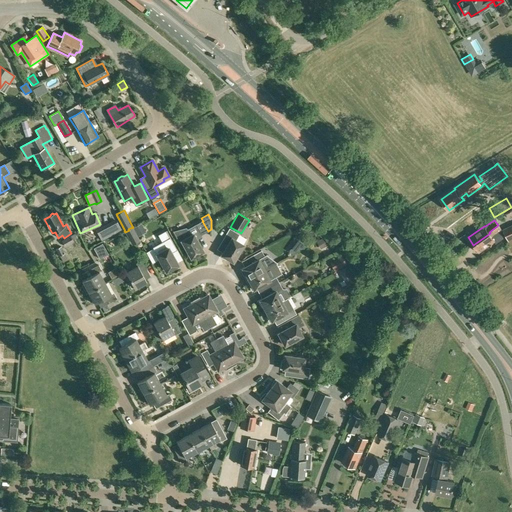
[(490,233),(473,245),(479,253),(494,242),(495,244),(503,238),(502,236),(505,234),(508,241),(511,238),(511,224),(502,229),(498,225),(489,232),(490,233)]
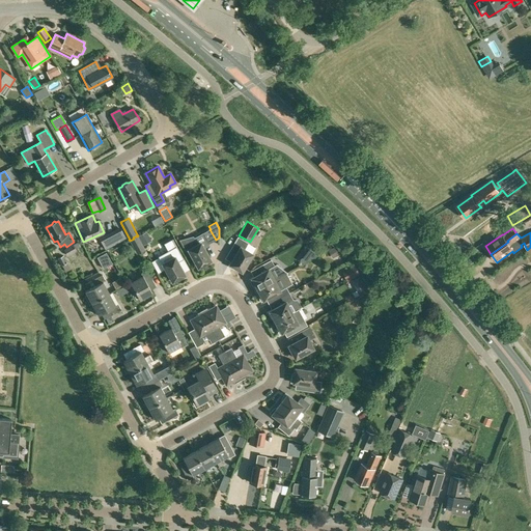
[(186,251),(188,250),(198,268),(204,263),(205,266),(212,262),(204,248),(210,245),(203,233),(193,239),(192,236),(179,240),(186,251)]
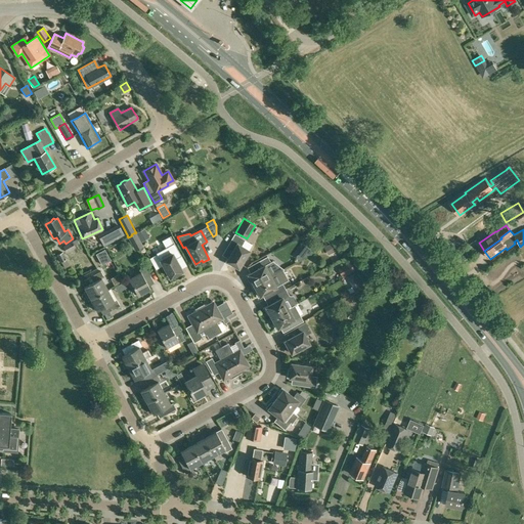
[(104,247),(112,243),(106,231),(98,235),(104,247)]
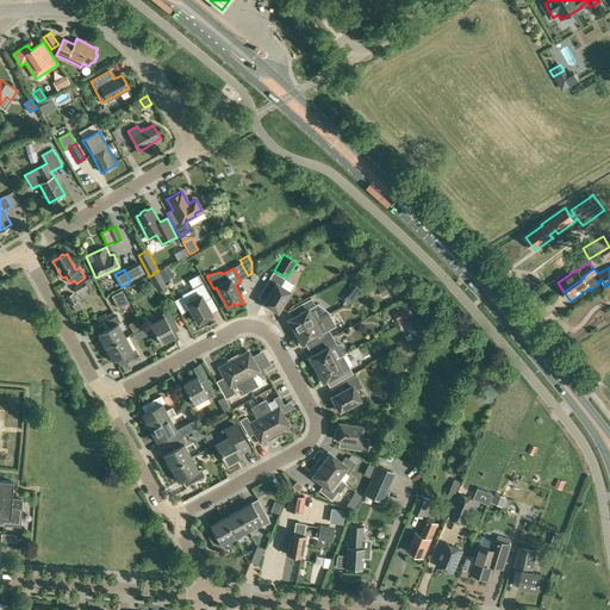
[(166,271),(167,279),(175,278),(174,269),(166,271)]
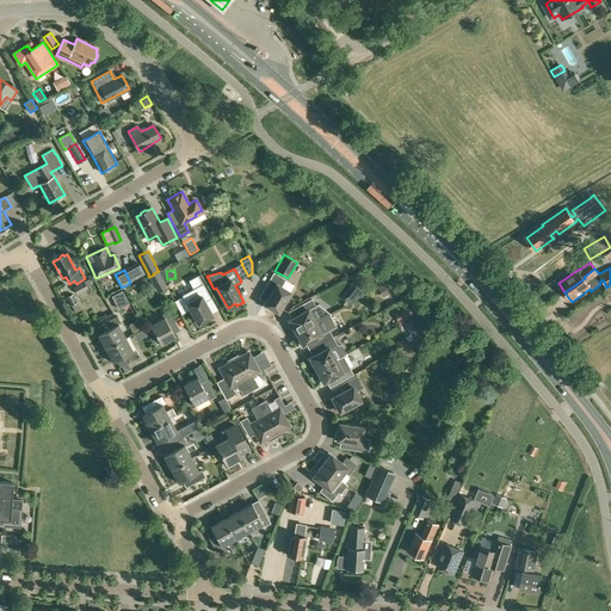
[(167,287),(159,271),(158,272),(158,271),(153,273),(154,275),(149,277),(158,292),(167,287)]
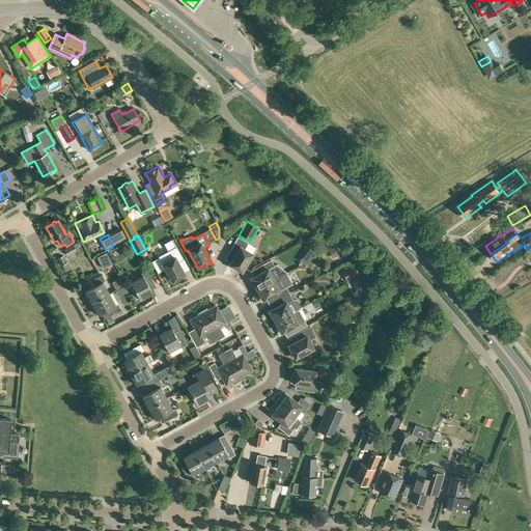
[(242,272),(253,254),(252,253),(255,248),(239,238),(231,249),(236,252),(228,267),(234,269),(235,268),(242,272)]
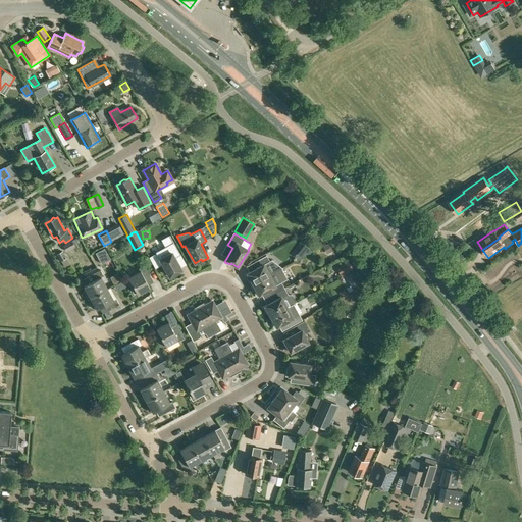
[(66,252),(75,247),(74,245),(79,243),(76,238),(63,246),(66,252)]
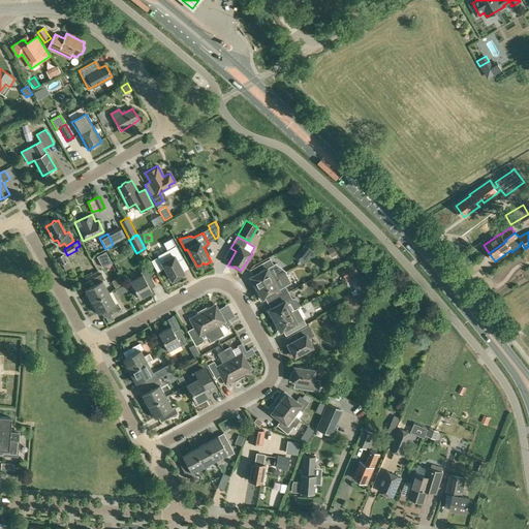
[(176,246),(158,256),(160,259),(161,262),(164,268),(165,270),(172,281),(179,277),(179,278),(185,276),(183,272),(178,261),(183,258),(177,247),(176,246)]
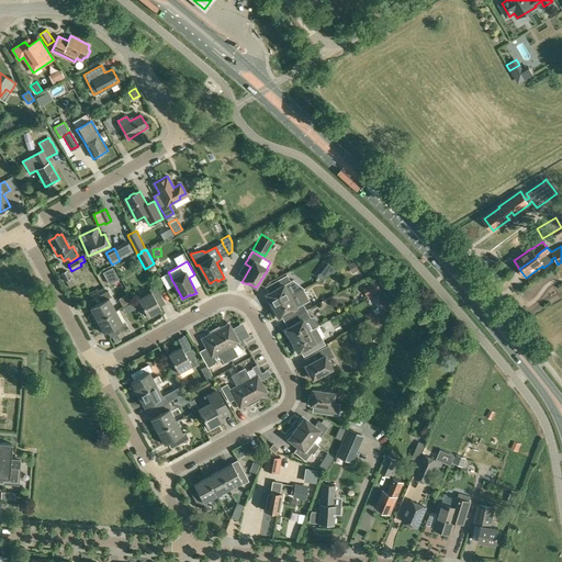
[(332,277),(337,269),(333,265),(326,272),(332,277)]
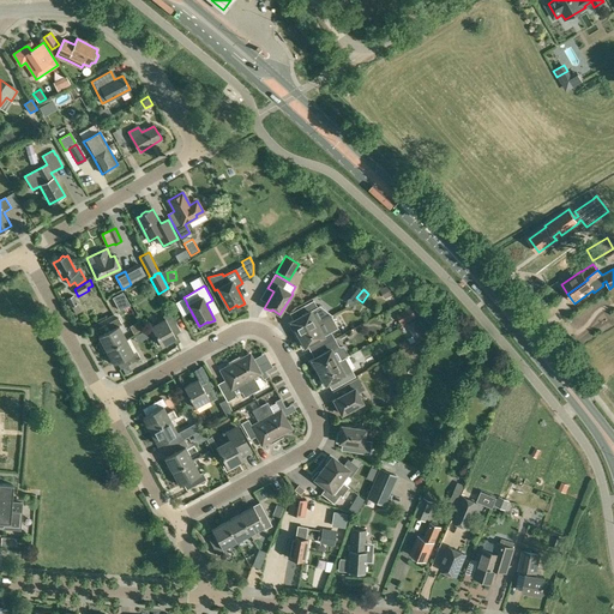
[(389,302),(398,298),(395,292),(386,295),(389,302)]
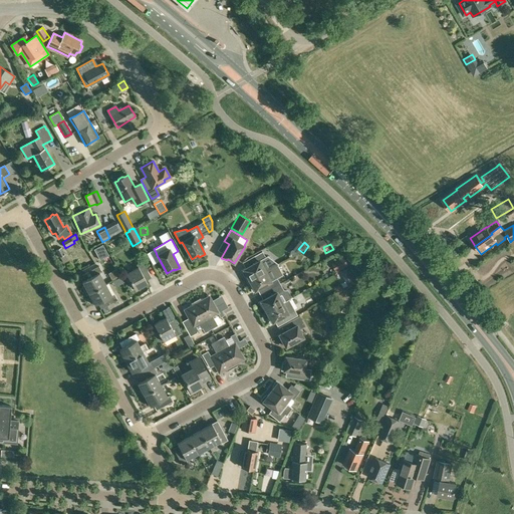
[(63,263),(68,260),(64,254),(65,254),(61,247),(56,250),(60,257),(63,263)]
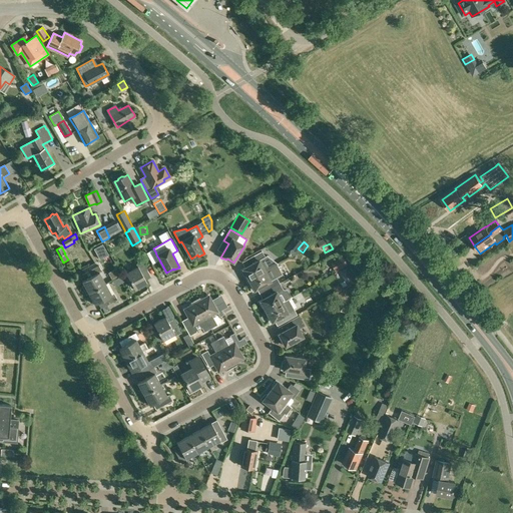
[(246,281),(248,280),(265,271),(271,268),(278,264),(268,255),(265,257),(262,251),(250,258),(253,263),(240,270),(246,281)]
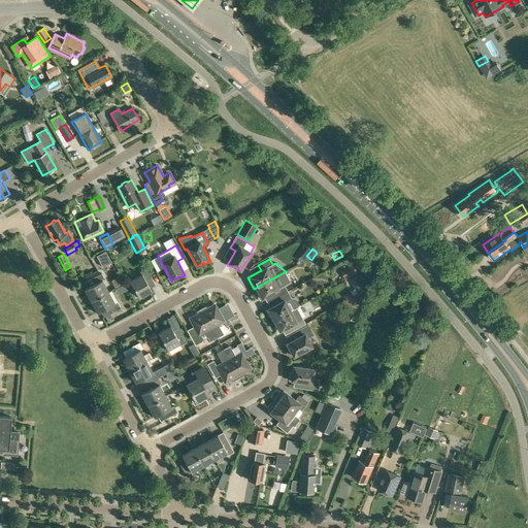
[(354,264),(347,268),(352,275),(358,272),(354,264)]
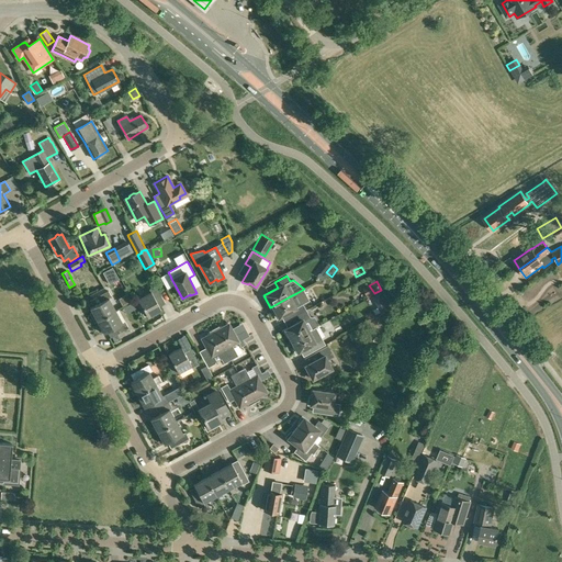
[(150,292),(138,299),(138,300),(144,308),(148,317),(161,310),(159,306),(157,301),(161,298),(156,287),(149,290),(150,292)]
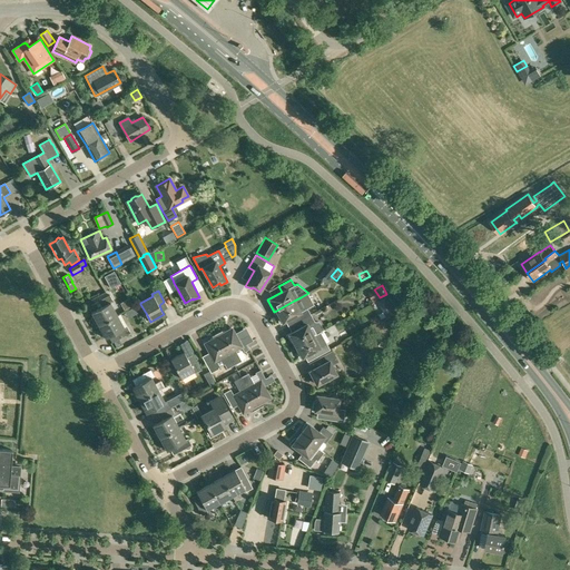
[(96,326),(117,315),(111,304),(114,302),(110,295),(91,305),(95,311),(91,313),(94,316),(90,317),(96,326)]
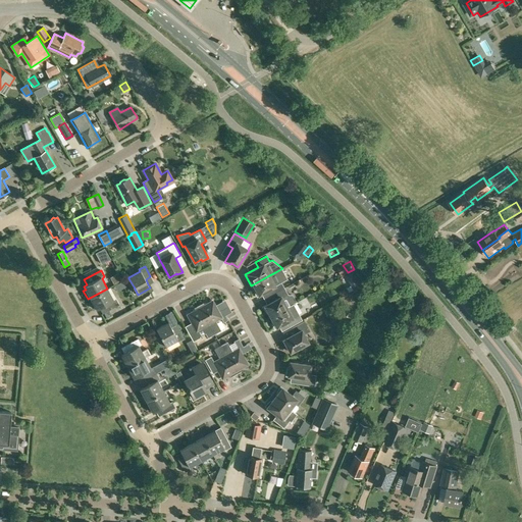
[(347,275),(351,282),(359,278),(355,270),(347,275)]
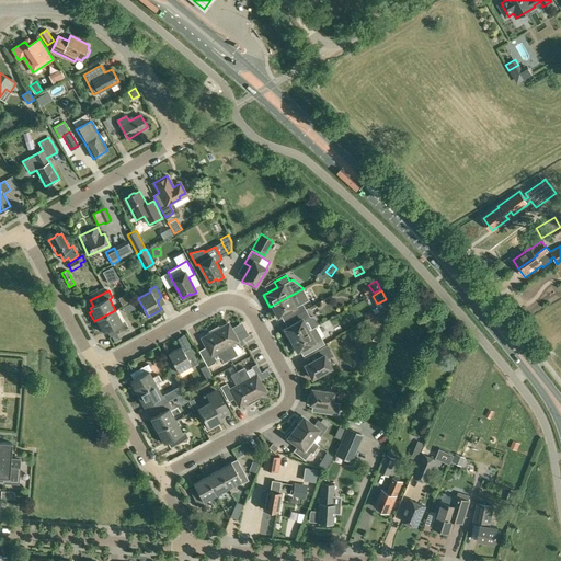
[(296,293),(289,296),(272,306),(270,307),(276,318),(290,310),(294,317),(306,309),(299,298),(296,293)]
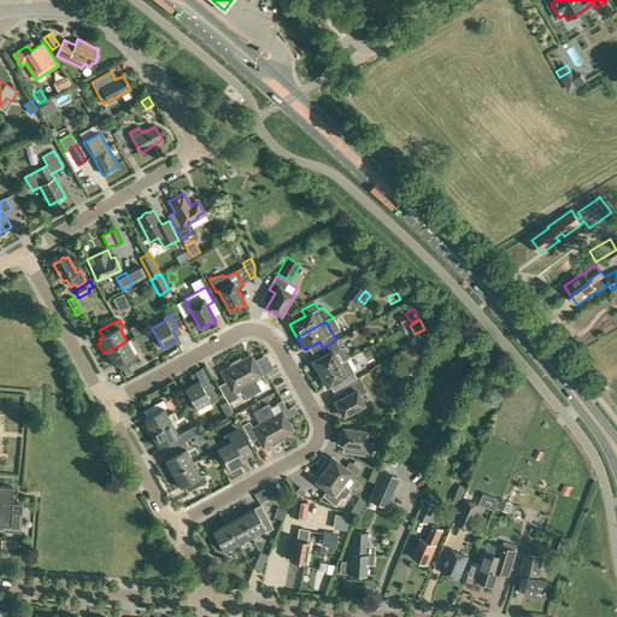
[(339,363),(346,359),(348,358),(345,351),(342,352),(336,340),(323,348),(325,354),(311,363),(316,369),(317,369),(321,374),(340,363),(339,363)]
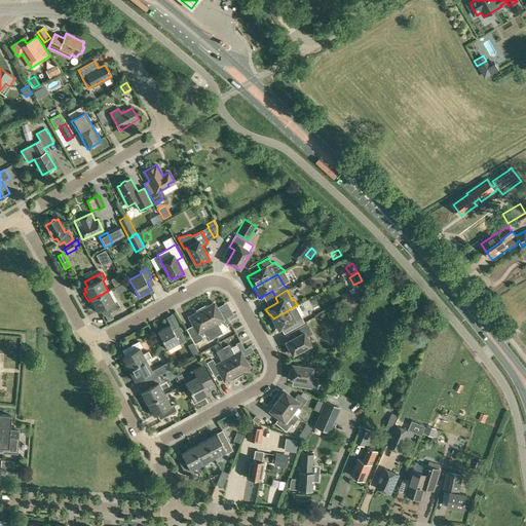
[(108,291),(88,301),(92,310),(96,308),(98,312),(101,310),(103,316),(105,315),(107,321),(113,317),(110,312),(120,307),(117,301),(115,303),(108,291)]
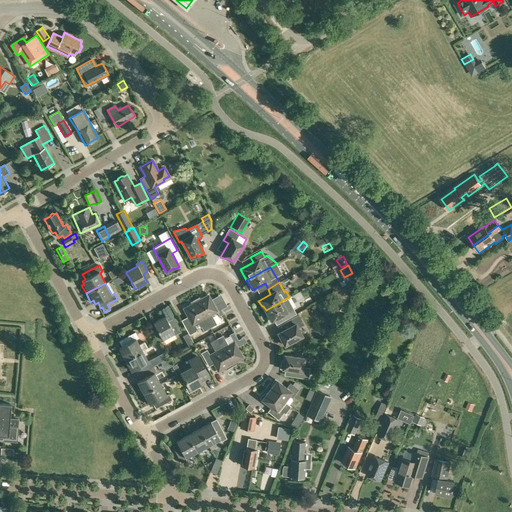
[(195,300),(210,327),(217,324),(211,315),(217,311),(220,316),(223,314),(221,309),(227,306),(224,301),(214,306),(208,295),(201,299),(199,297),(195,300)]
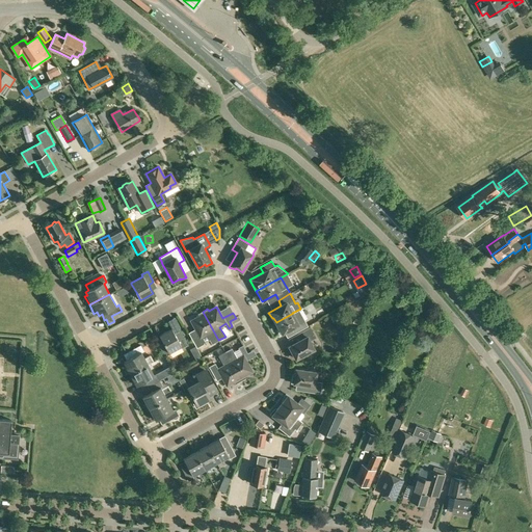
[(293,313),(276,322),(278,327),(277,328),(280,335),(293,327),(296,333),(308,326),(302,317),(298,310),(292,313),(293,313)]
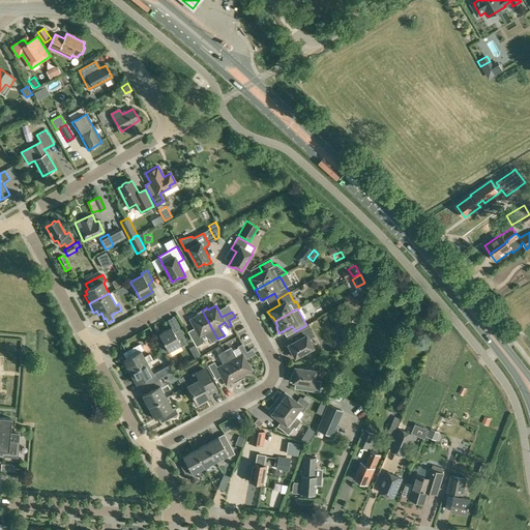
[(344,314),(341,308),(337,310),(328,315),(332,320),(336,318),(335,315),(339,313),(341,316),(344,314)]
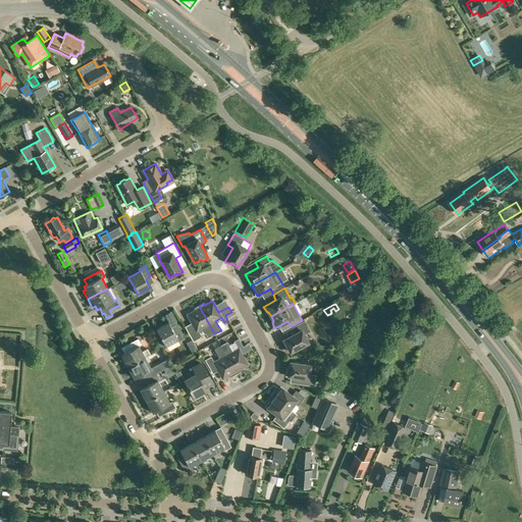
[(208,337),(214,333),(199,306),(194,308),(196,310),(188,315),(192,322),(185,326),(193,342),(201,336),(197,331),(203,328),(208,337)]
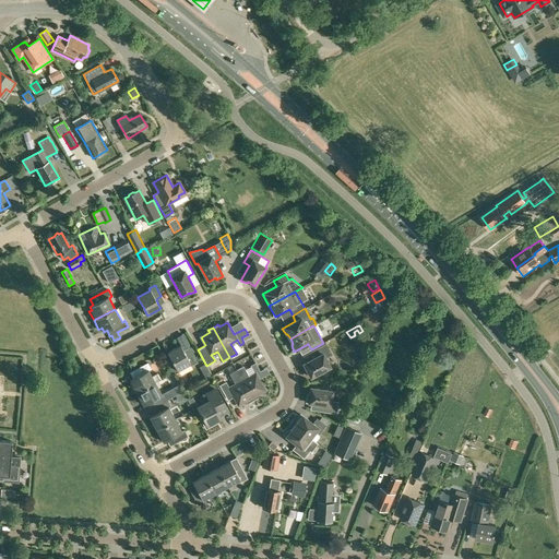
[(311,377),(330,367),(325,358),(332,355),(326,344),(313,351),(317,357),(301,365),(306,371),(307,370),(311,377)]
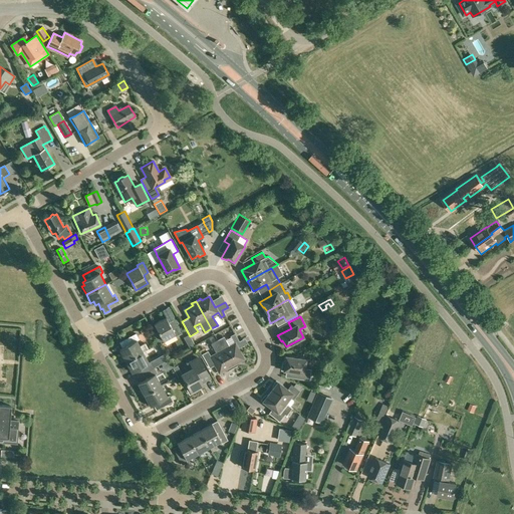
[(182,333),(173,317),(168,320),(166,317),(154,323),(155,325),(150,327),(159,343),(163,340),(167,338),(169,340),(182,333)]
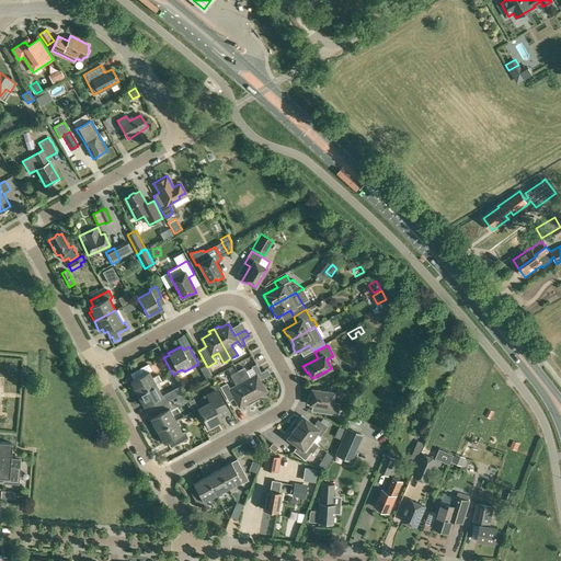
[(137,395),(156,384),(162,380),(158,375),(152,378),(149,371),(151,370),(148,364),(130,374),(134,379),(130,381),(137,395)]
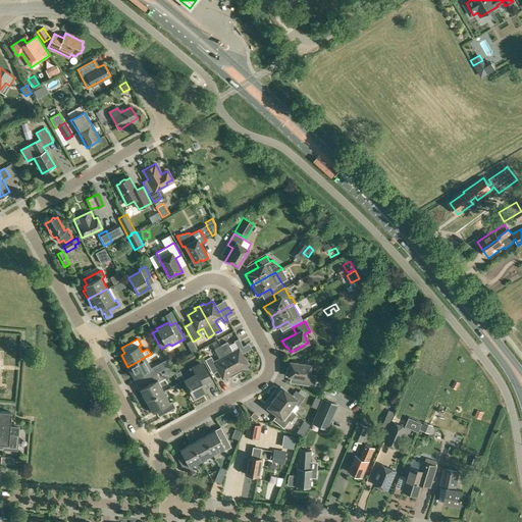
[(221,346),(237,374),(242,371),(240,369),(248,365),(239,349),(232,352),(227,342),(221,346)]
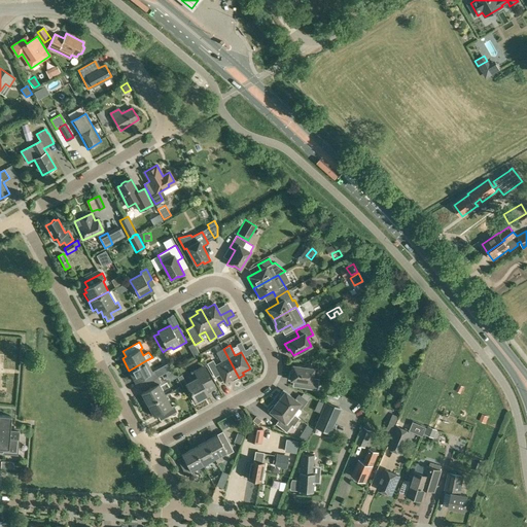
[(235,380),(239,378),(223,349),(216,352),(222,362),(216,365),(213,360),(208,363),(215,377),(220,374),(224,382),(233,378),(235,380)]
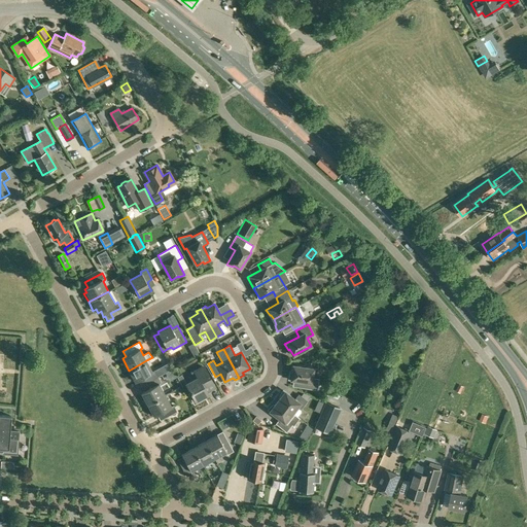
[(146,360),(129,371),(136,382),(139,380),(142,385),(159,377),(154,370),(152,372),(146,360)]
